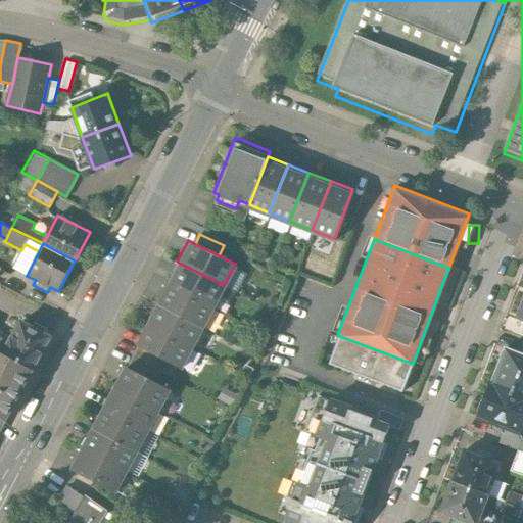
[(167,282),(212,305),(224,285),(177,262),(167,282)]
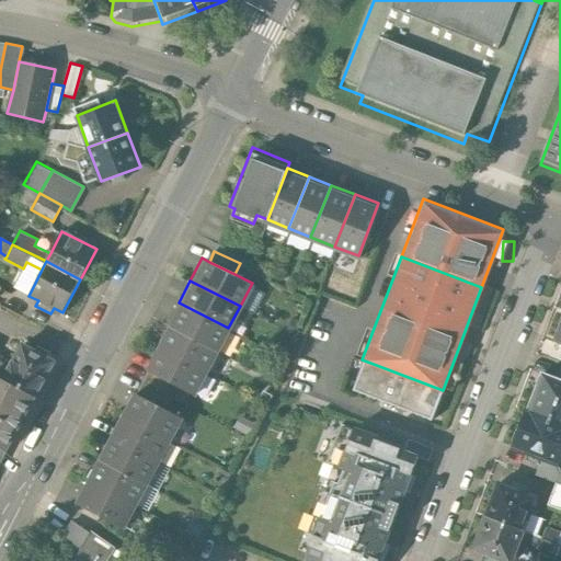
[(216,350),(228,328),(179,302),(167,324),(216,350)]
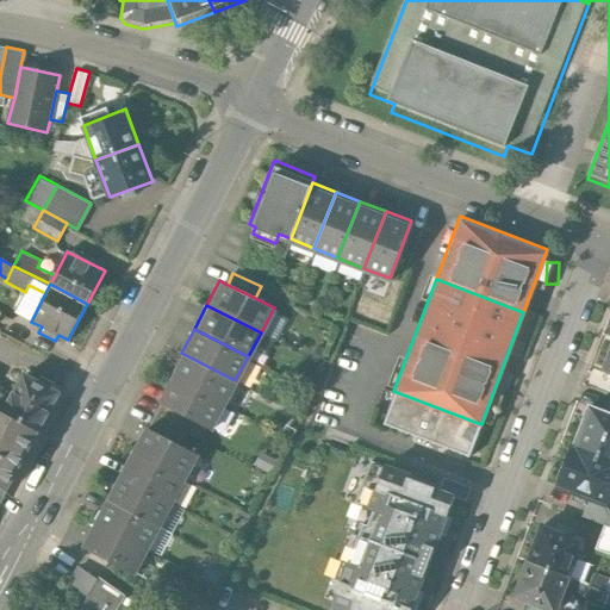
[(223,404),(235,380),(181,353),(169,375),(223,404)]
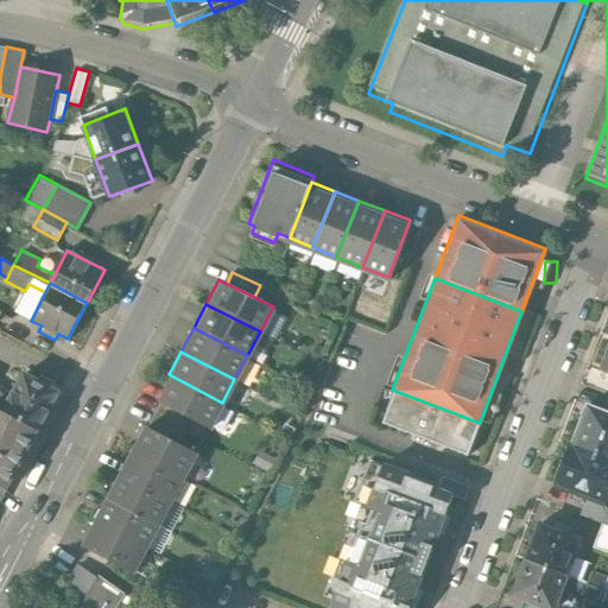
[(0,409),(37,429),(57,393),(20,373),(0,409)]
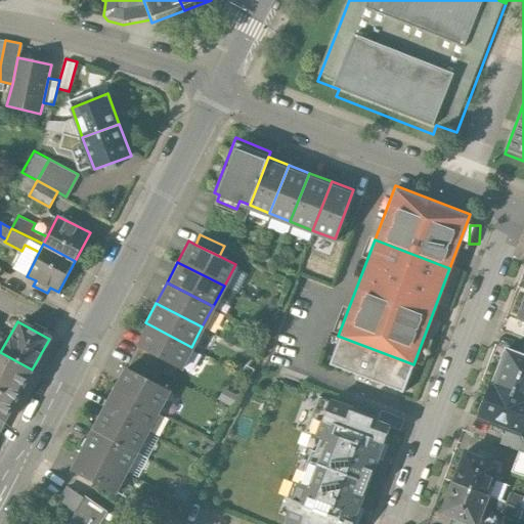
[(181,368),(191,347),(145,322),(135,344),(140,347),(165,359),(181,368)]
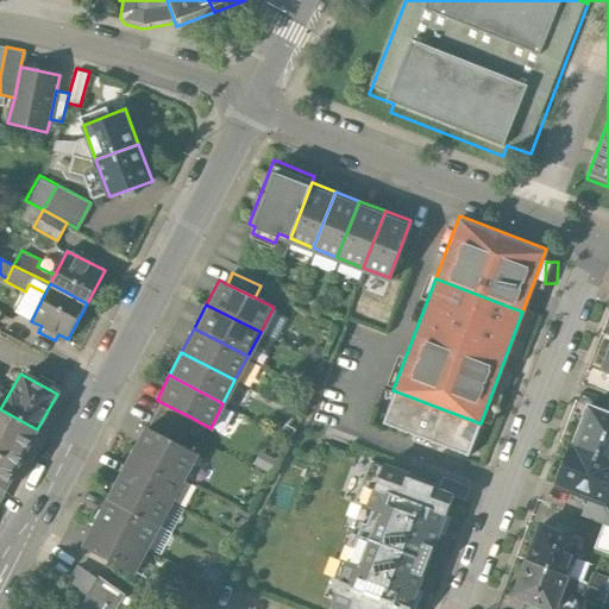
[(301,385),(295,396),(307,402),(312,390),(301,385)]
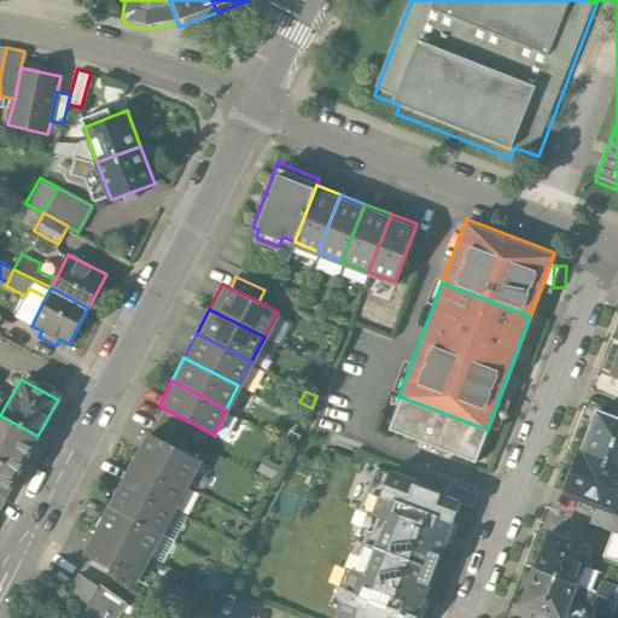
[(474,462),(488,430),(398,396),(386,430),(408,437),(453,454),(474,462)]
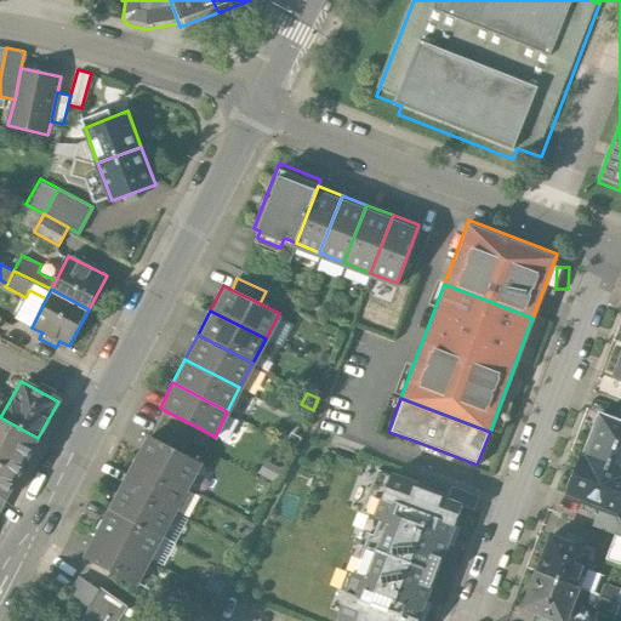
[(620,417),(598,409),(582,449),(620,463),(620,417)]
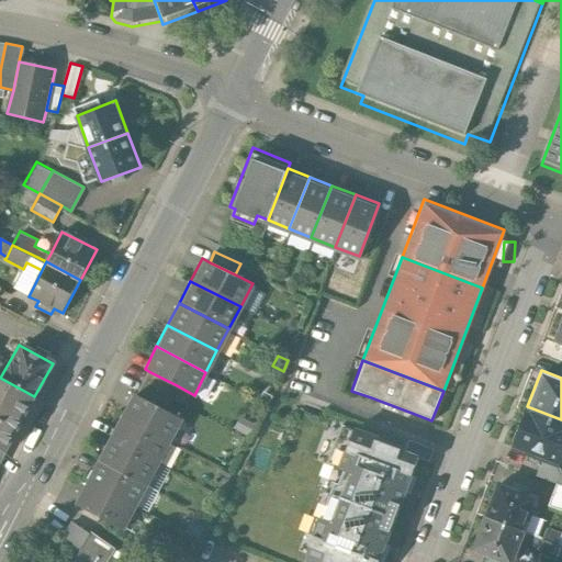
[(177,385),(150,372),(137,397),(164,412),(177,385)]
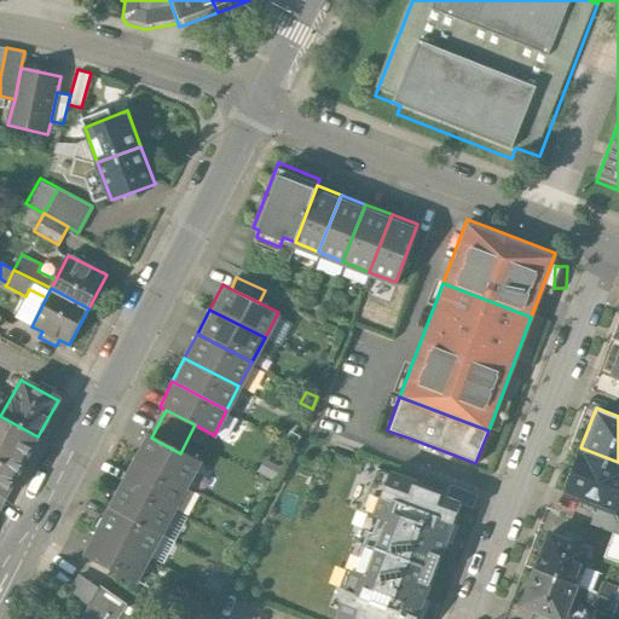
[(305,420),(293,414),(287,426),(299,433),(305,420)]
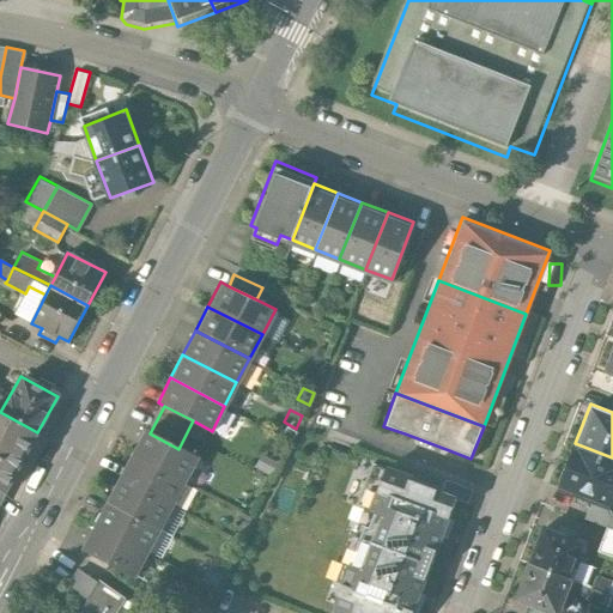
[(0,411),(0,490),(6,495),(37,432),(0,412),(0,411)]
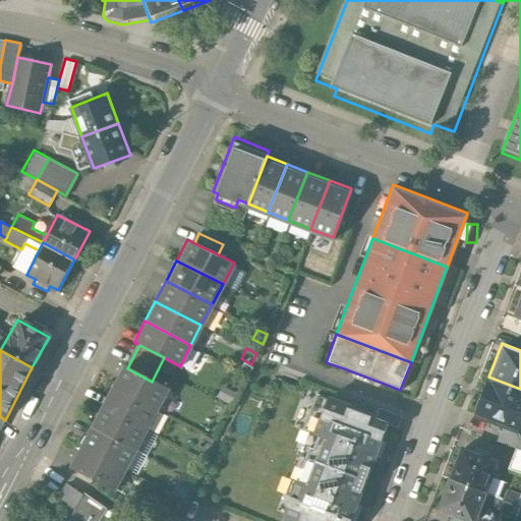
[(111,385),(157,409),(167,390),(152,382),(127,368),(121,365),(111,385)]
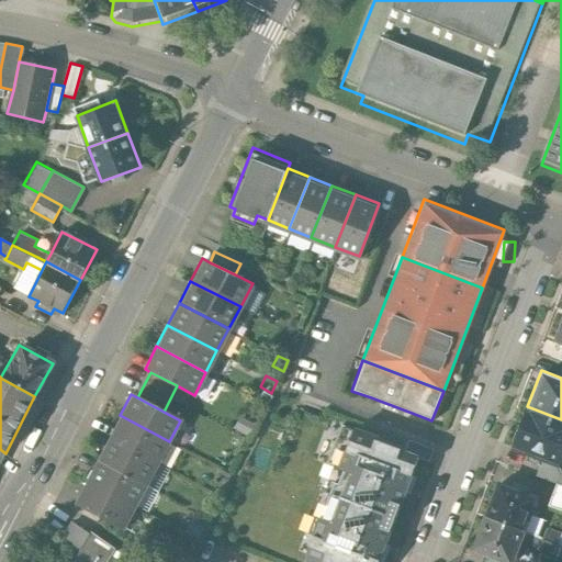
[(559,464),(561,457),(561,419),(527,406),(512,447),(529,453),(527,460),(541,465),(543,458),(559,464)]
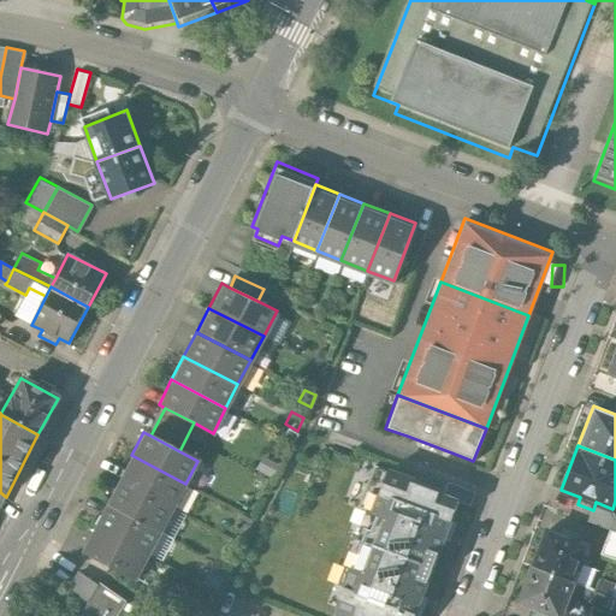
[(172,508),(185,484),(131,455),(118,480),(172,508)]
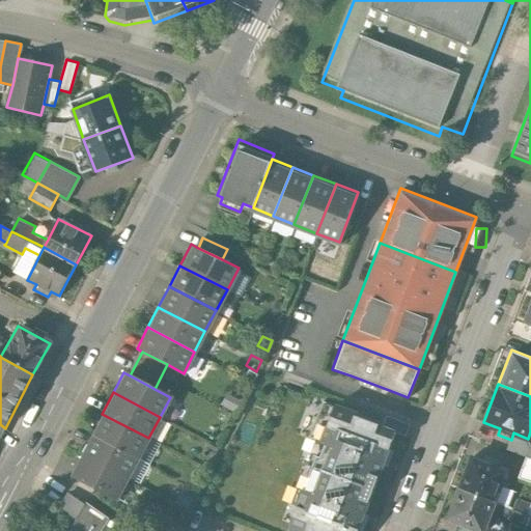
[(242,399),(228,392),(222,402),(236,411),(242,399)]
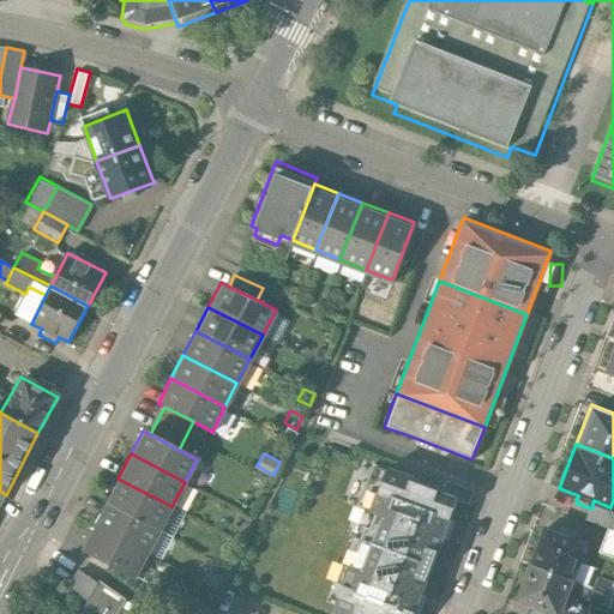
[(444,495),(377,471),(351,539),(437,571),(462,503),(444,495)]
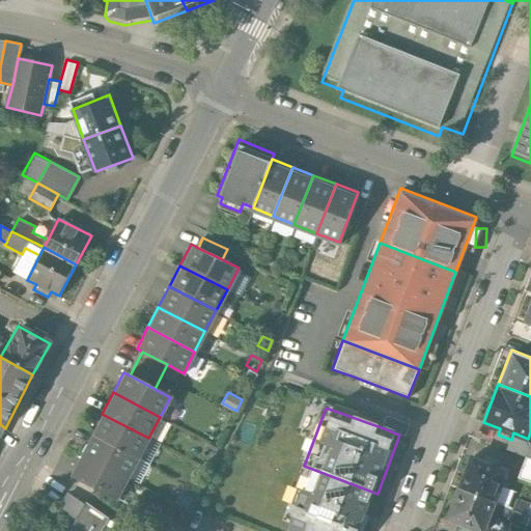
[(138,457),(148,438),(102,414),(91,434),(138,457)]
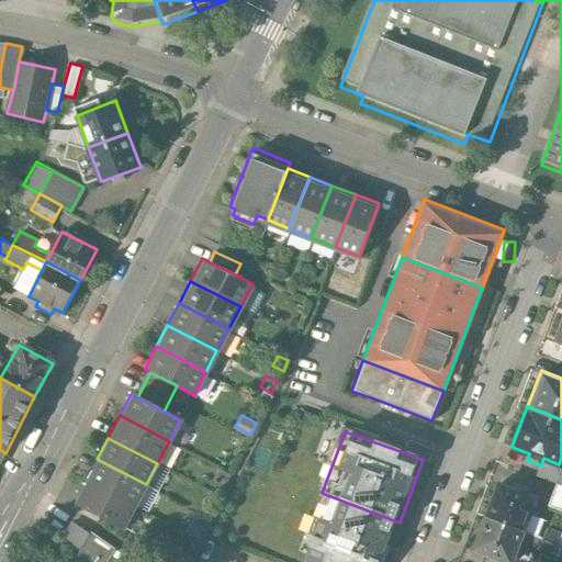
[(411,444),(406,453),(423,460),(429,462),(434,451),(411,444)]
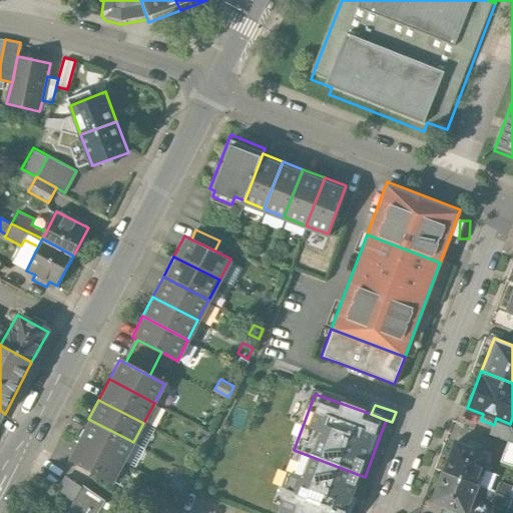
[(122,462),(133,442),(88,419),(77,438),(122,462)]
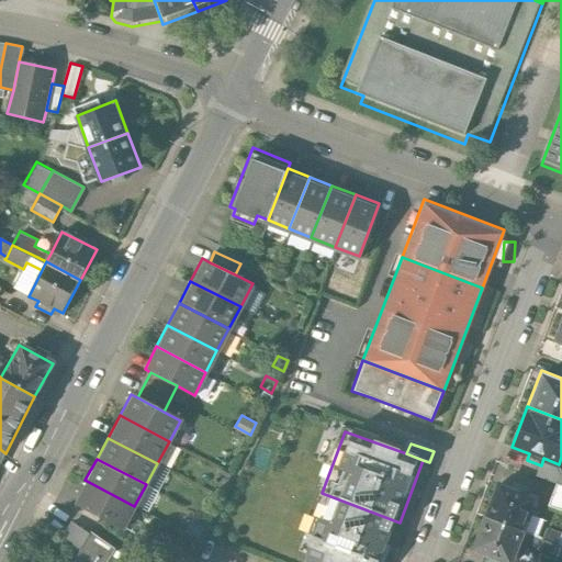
[(233,475),(221,469),(216,479),(227,484),(233,475)]
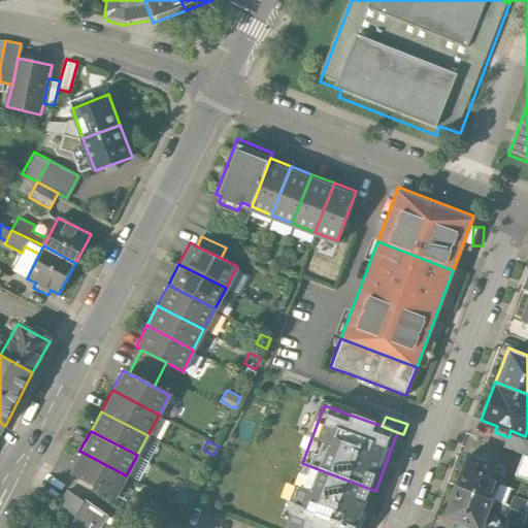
[(506,462),(467,448),(456,480),(494,495),(506,462)]
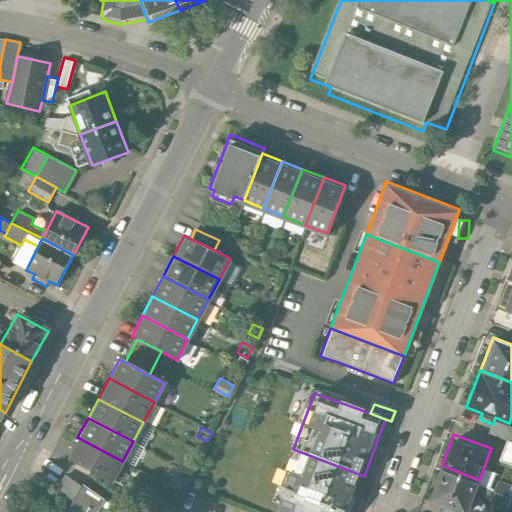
[(77,437),(66,460),(111,483),(122,461),(77,437)]
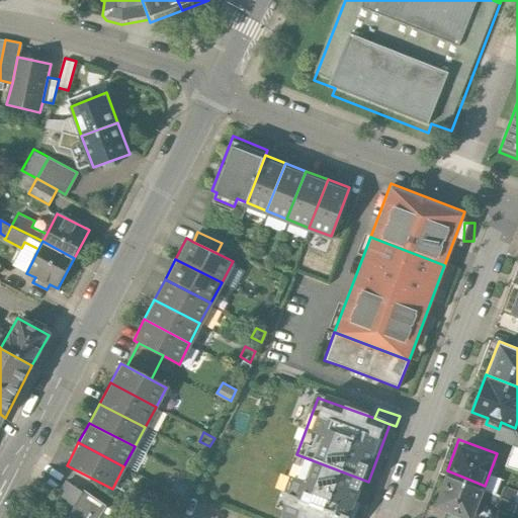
[(517,447),(514,446),(507,465),(517,468),(517,447)]
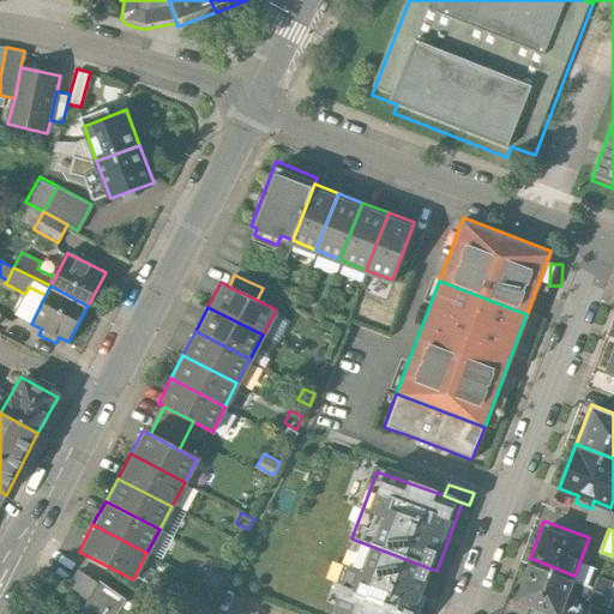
[(339,613),(420,613),(437,571),(351,539),(326,609),(339,613)]
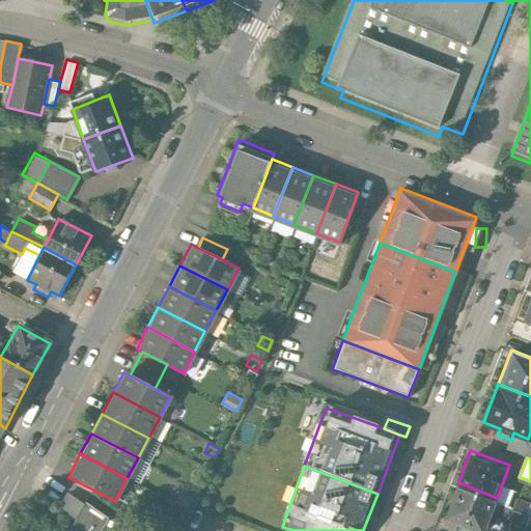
[(484,530),(497,498),(458,482),(445,516),(462,522),(458,529),(464,530),(470,530),(473,526),(484,530)]
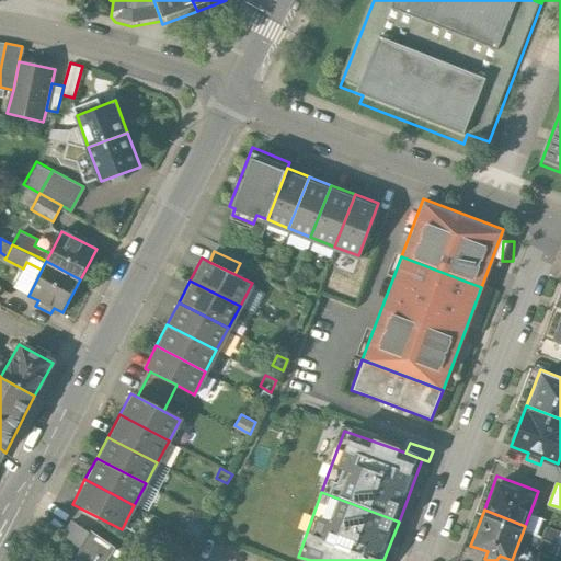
[(204,525),(193,518),(186,530),(198,537),(204,525)]
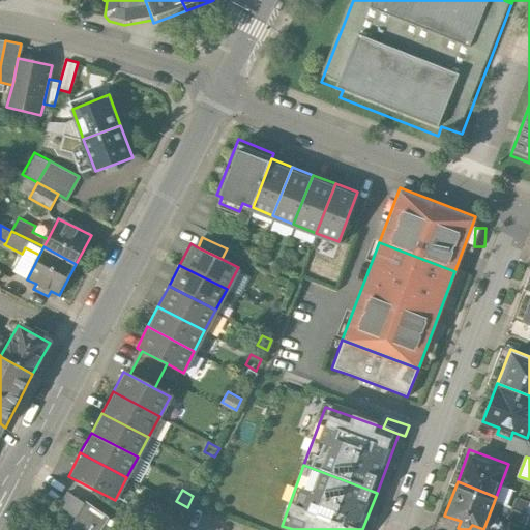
[(529,502),(516,497),(512,506),(529,512),(529,502)]
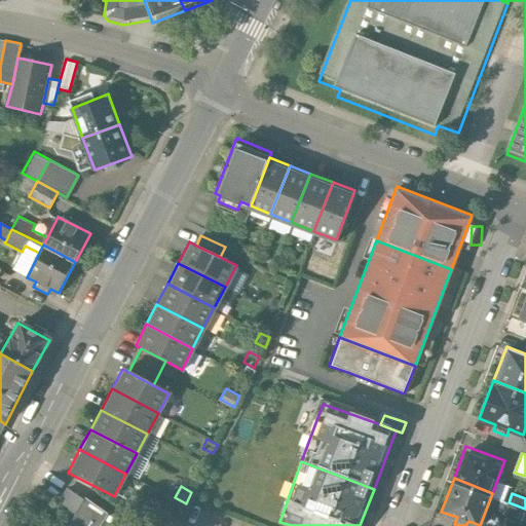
[(100,525),(104,520),(107,516),(83,498),(67,525),(100,525)]
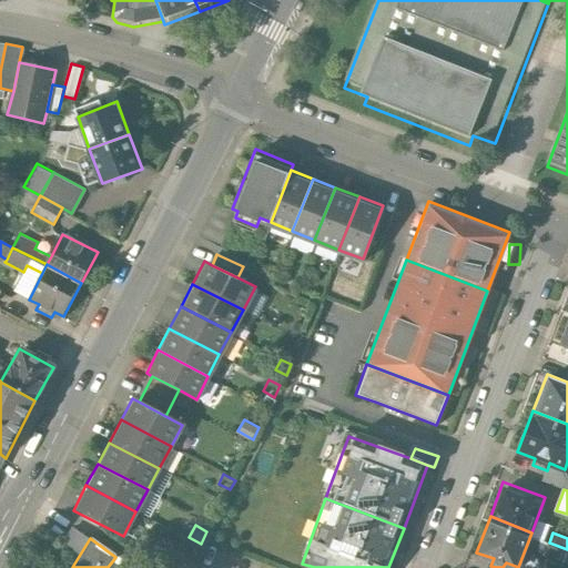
[(567,549),(549,543),(546,555),(560,559),(559,564),(567,566),(567,549)]
